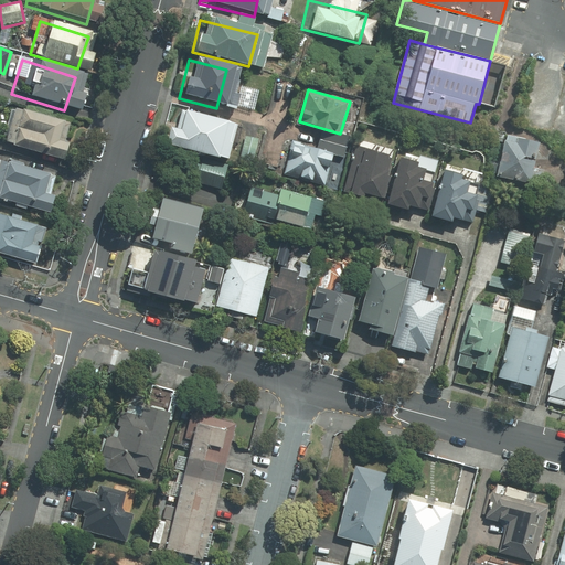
[(61,125),(6,107),(0,124),(0,146),(49,162),(61,125)]
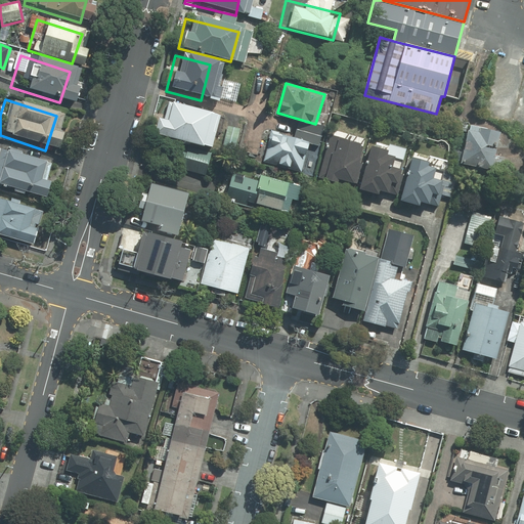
[(161,103),(151,138),(201,150),(210,116),(161,103)]
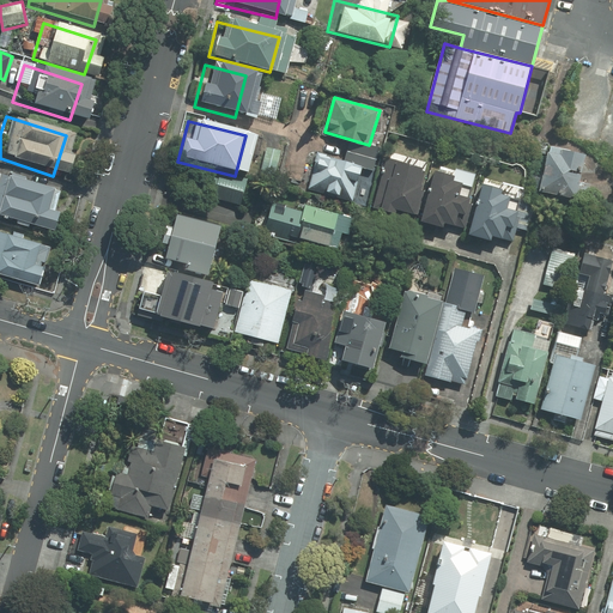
[(281,150),(268,147),(262,174),(274,176),(281,150)]
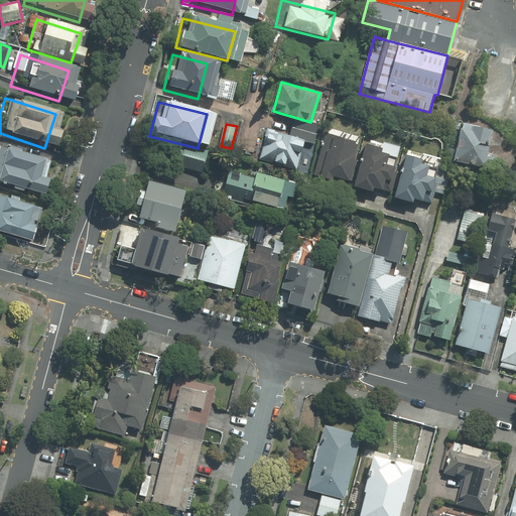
[(461,124),(453,162),(493,171),(496,156),(486,154),(491,130),(461,124)]
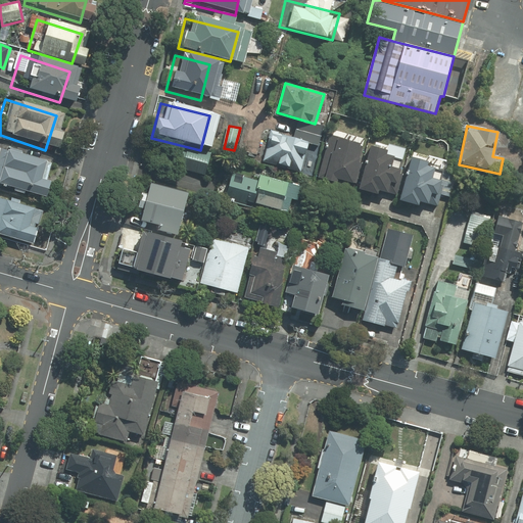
[(267,128),(258,158),(285,164),(293,135),(267,128)]
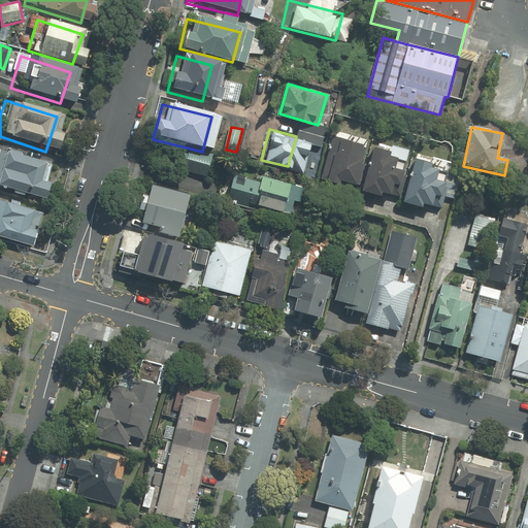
[(325,144),(317,176),(343,183),(352,152),(325,144)]
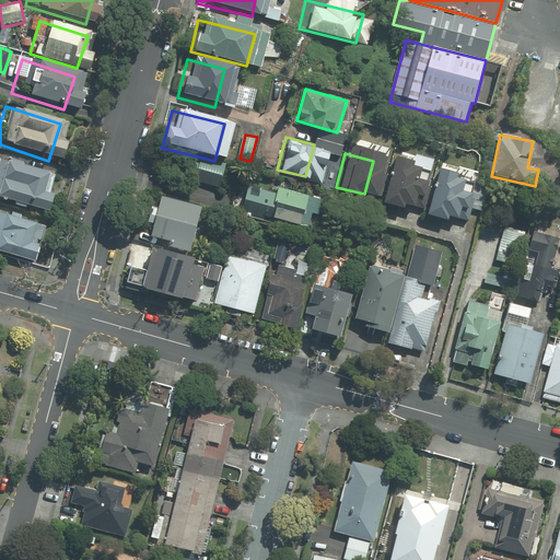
[(46,172),(0,158),(0,196),(35,207),(46,172)]
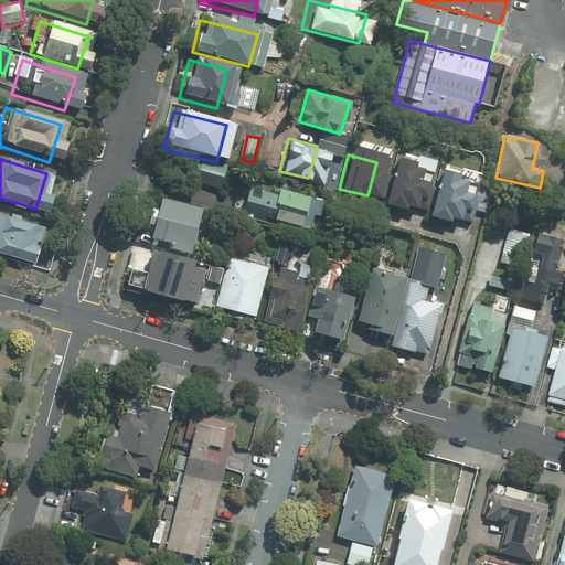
[(228,167),(199,159),(193,182),(222,190),(228,167)]
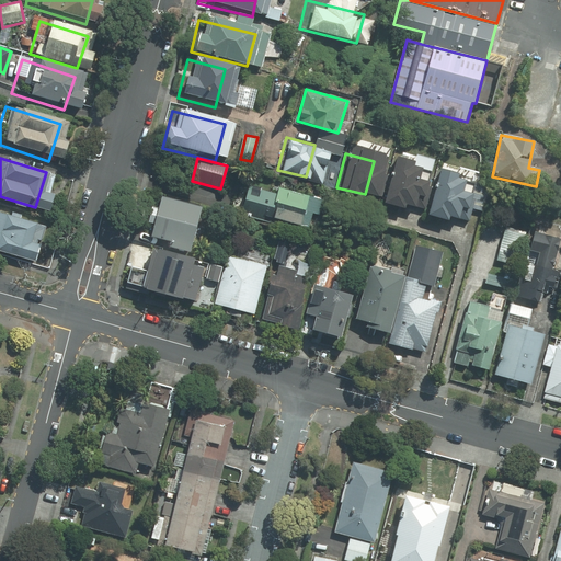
[(384,168),(374,204),(399,210),(409,174),(384,168)]
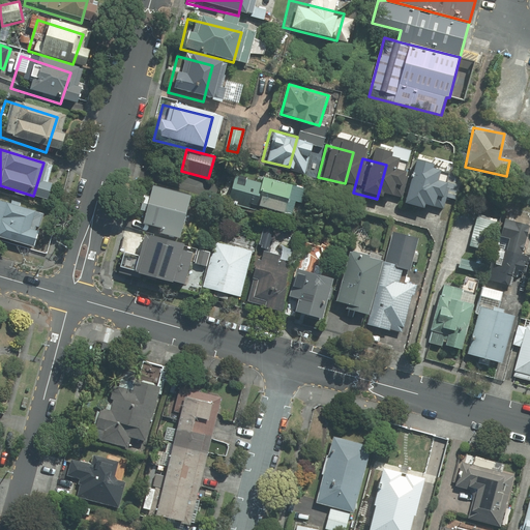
[(402,172),(393,204),(414,209),(422,177),(402,172)]
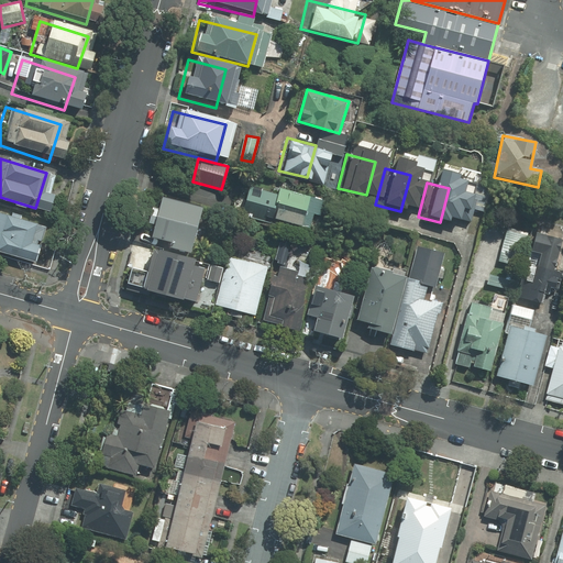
[(273,192),(266,218),(299,227),(306,200),(273,192)]
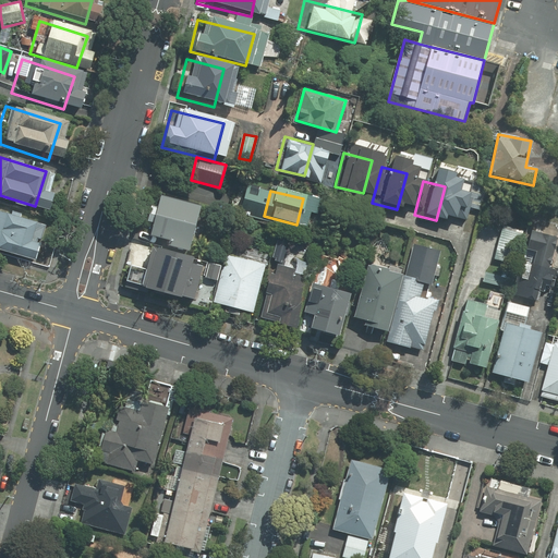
[(147,202),(140,233),(182,244),(191,214),(147,202)]
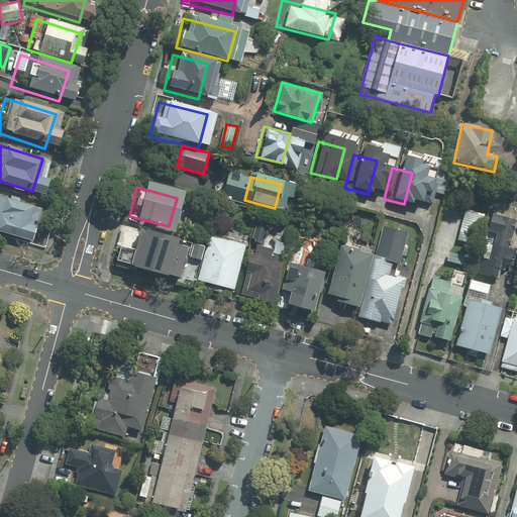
[(34,207),(0,196),(0,225),(25,233),(34,207)]
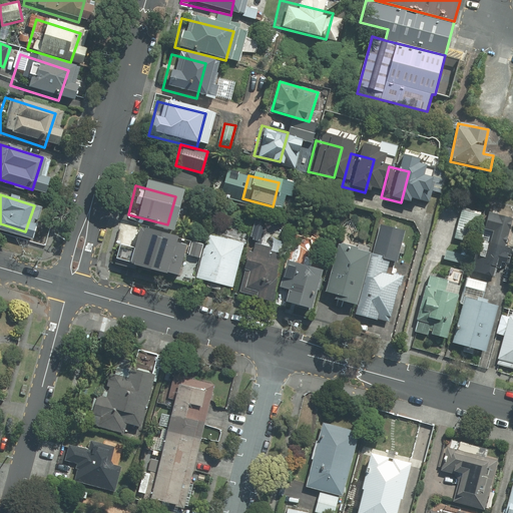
[(482,211),(462,206),(455,238),(474,242),(482,211)]
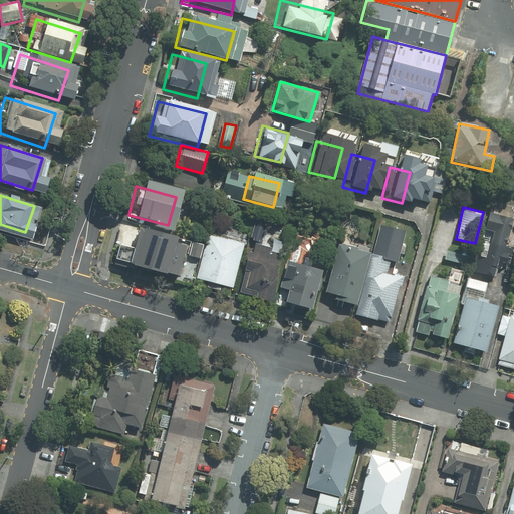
[(263,241),(268,222),(255,218),(250,237),(263,241)]
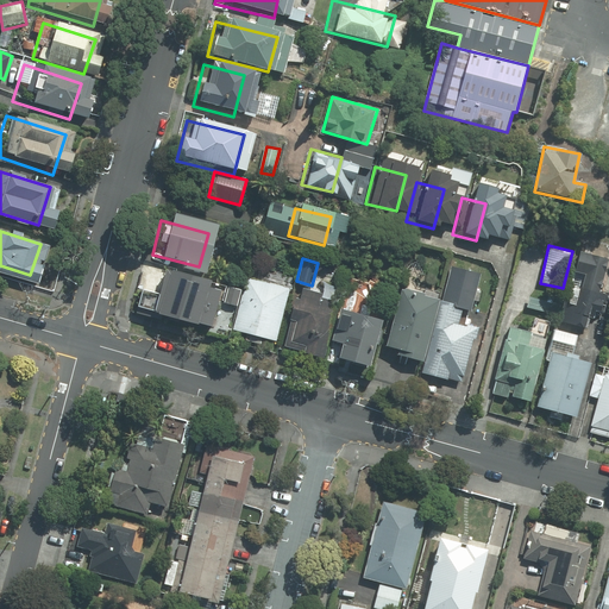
[(157,274),(145,320),(193,332),(205,286),(157,274)]
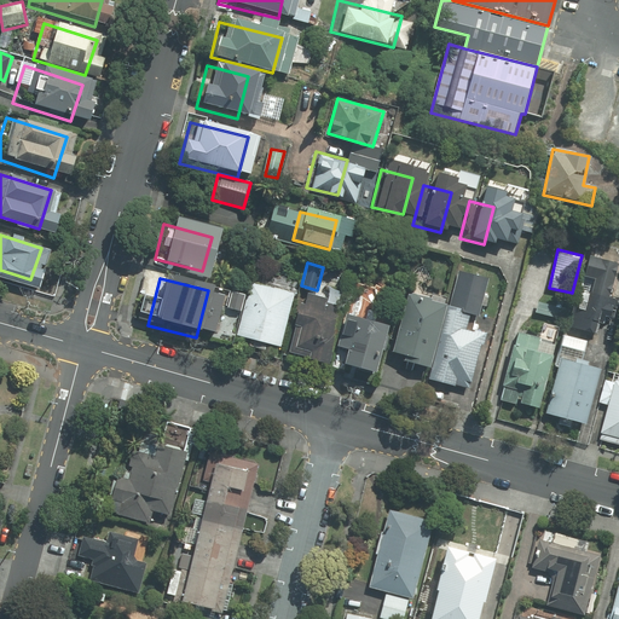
[(242,278),(226,337),(262,347),(278,288),(242,278)]
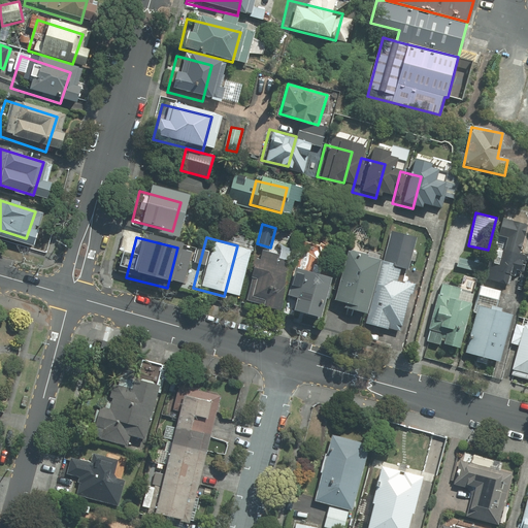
[(492,248),(485,278),(509,285),(512,274),(523,276),(527,256),(492,248)]
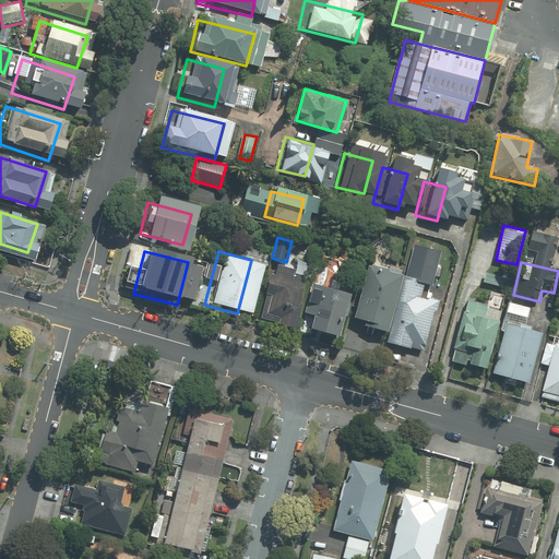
[(357,266),(343,320),(372,328),(387,274),(357,266)]
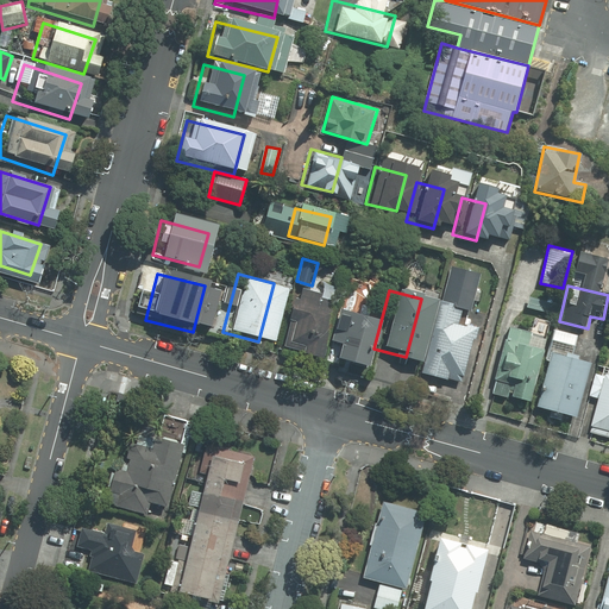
[(548,302),(529,297),(527,307),(546,312),(548,302)]
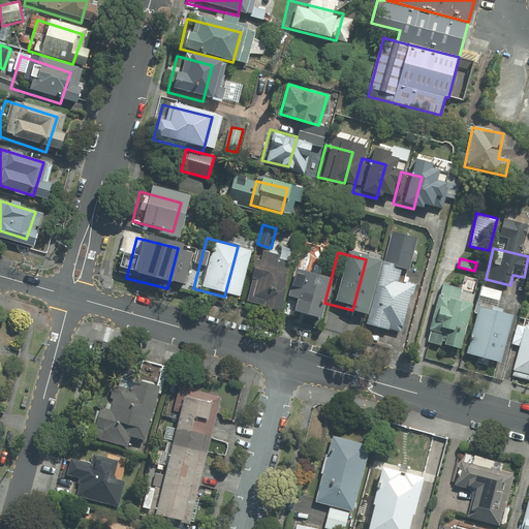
[(249,262),(239,301),(273,309),(283,271),(249,262)]
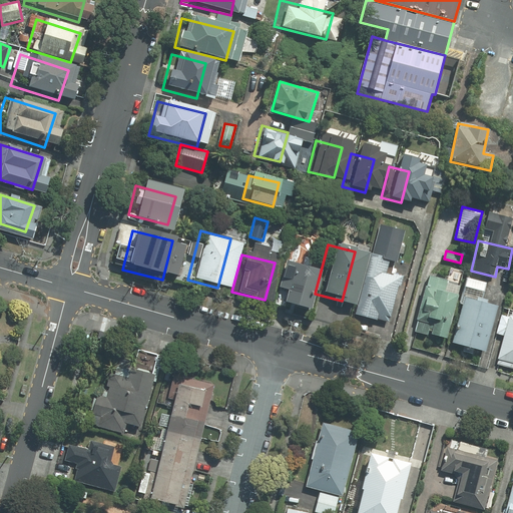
[(359,258),(346,311),(382,320),(396,268),(359,258)]
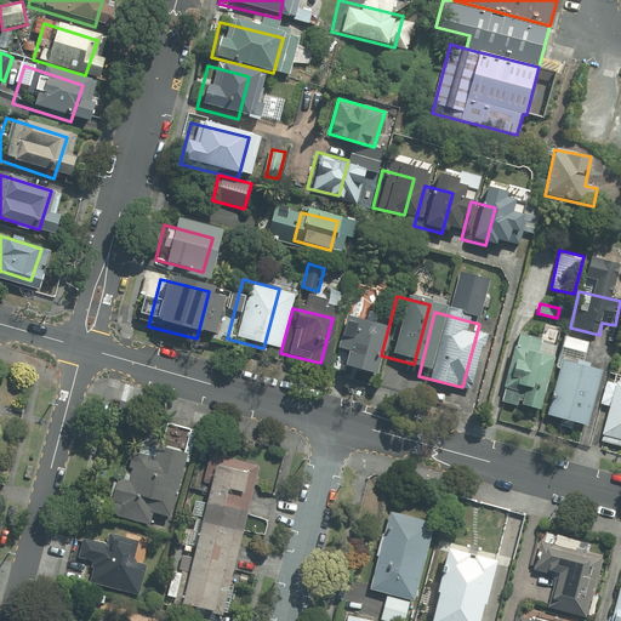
[(349,322),(339,366),(363,372),(375,329),(349,322)]
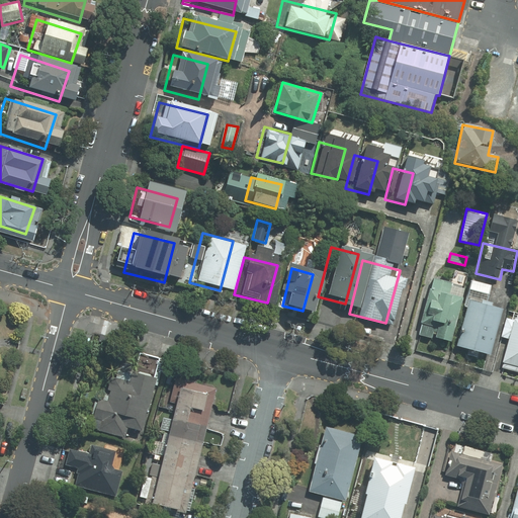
[(451,342),(466,287),(433,278),(420,325),(436,330),(434,337),(451,342)]
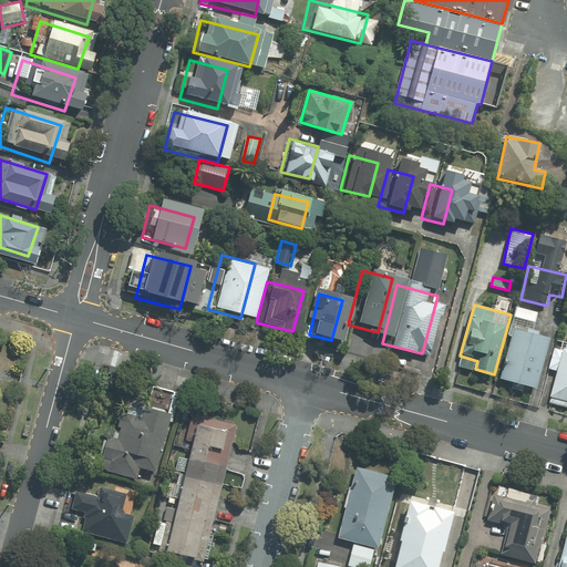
[(537,311),(517,306),(508,334),(512,336),(501,377),(537,387),(550,337),(532,332),(537,311)]
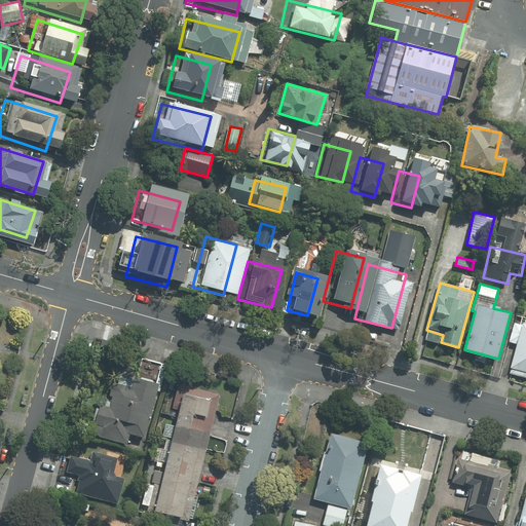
[(525,379),(525,318),(524,326),(516,324),(511,342),(520,345),(512,376),(525,379)]
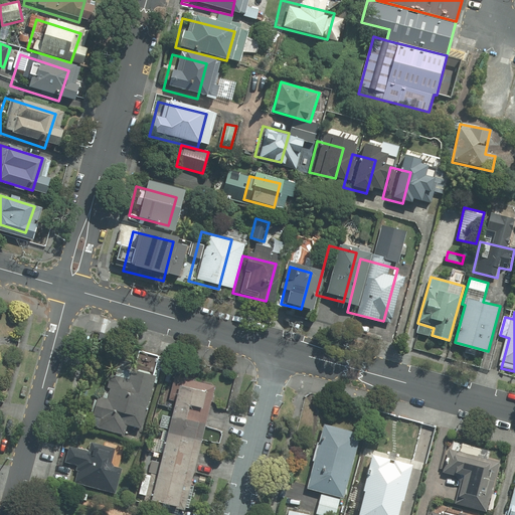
[(98,427),(125,435),(128,424),(142,428),(160,368),(156,367),(159,356),(139,350),(131,380),(113,374),(106,398),(100,396),(94,414),(101,416),(98,427)]
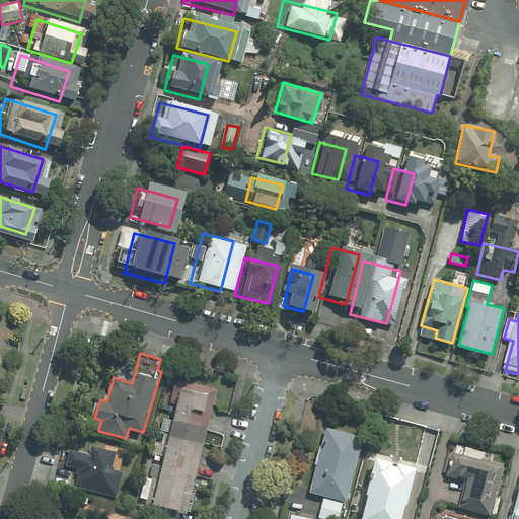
[(176,390),(141,503),(168,512),(204,399),(176,390)]
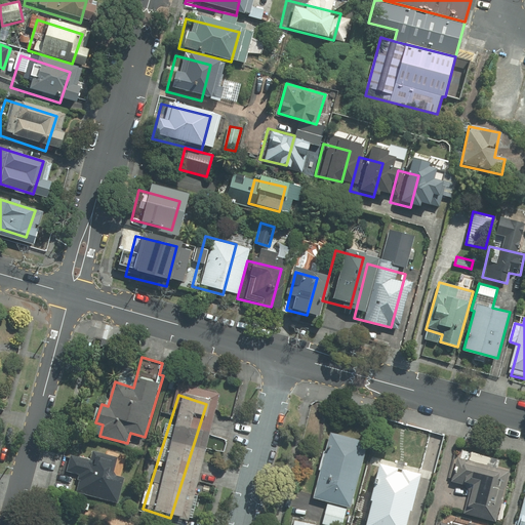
[(323,430),(303,495),(336,507),(357,441),(323,430)]
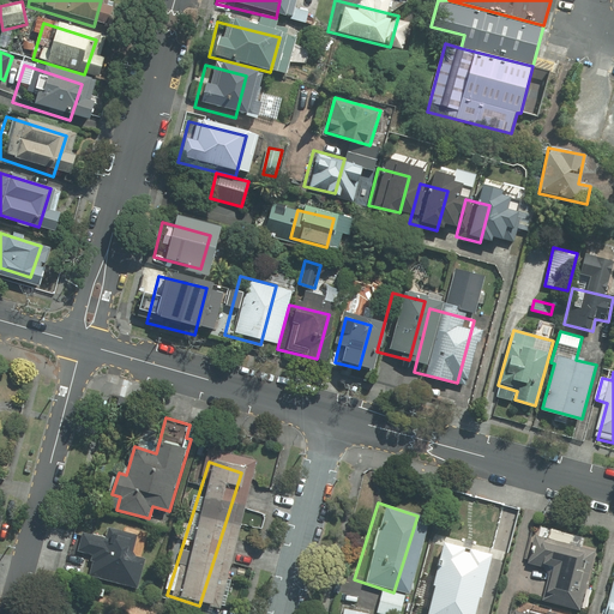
[(90,557),(85,573),(138,587),(145,559),(133,555),(138,535),(110,528),(108,537),(83,531),(77,553),(90,557)]
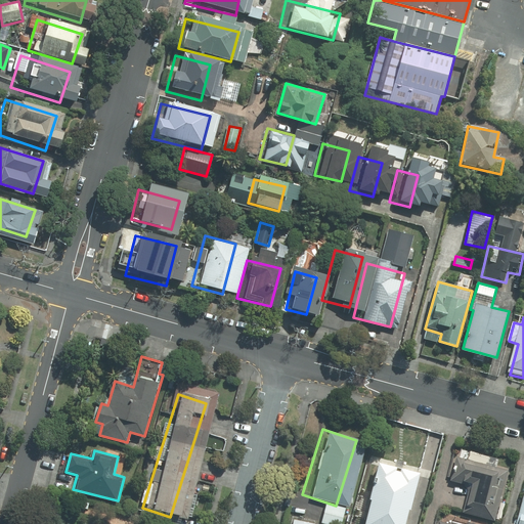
[(448,484),(474,490),(469,509),(498,517),(504,497),(512,465),(482,457),(457,450),(448,484)]
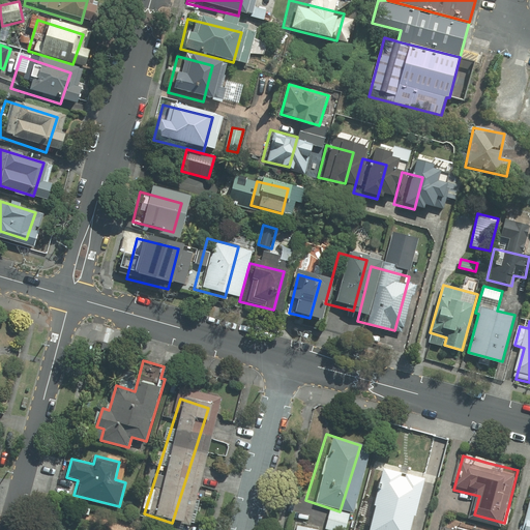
[(378,465),(357,529),(393,529),(411,476),(378,465)]
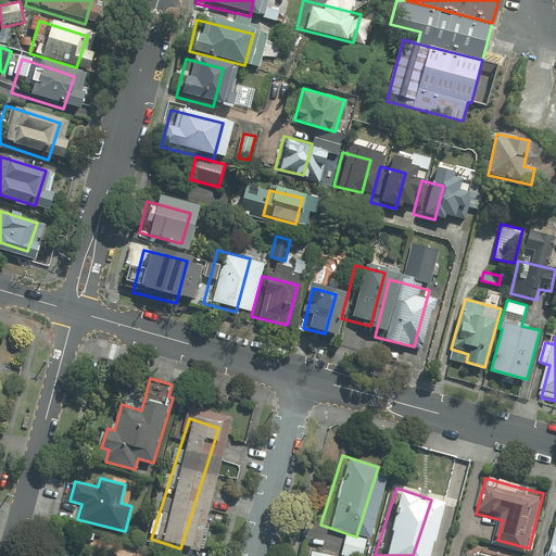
[(555,555),(555,526),(548,525),(540,555),(555,555)]
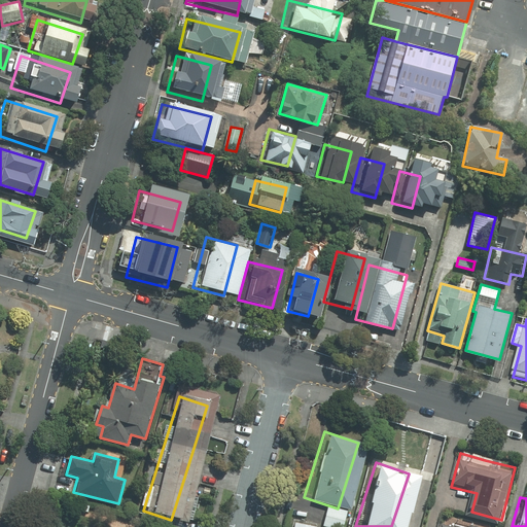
[(442,526),(493,526),(470,521),(445,515),(442,526)]
